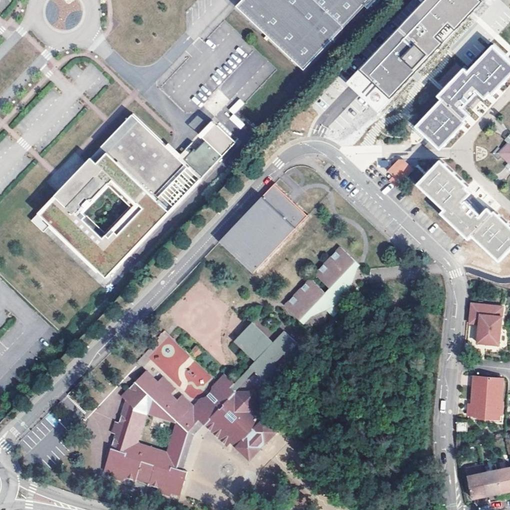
[(234,0),(232,2),(299,67),(362,0),(234,0)]
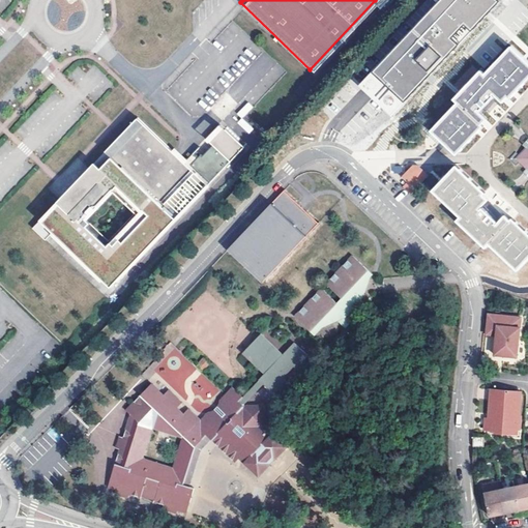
[(455,0),(379,79),(402,100),(427,75),(497,0),(455,0)]
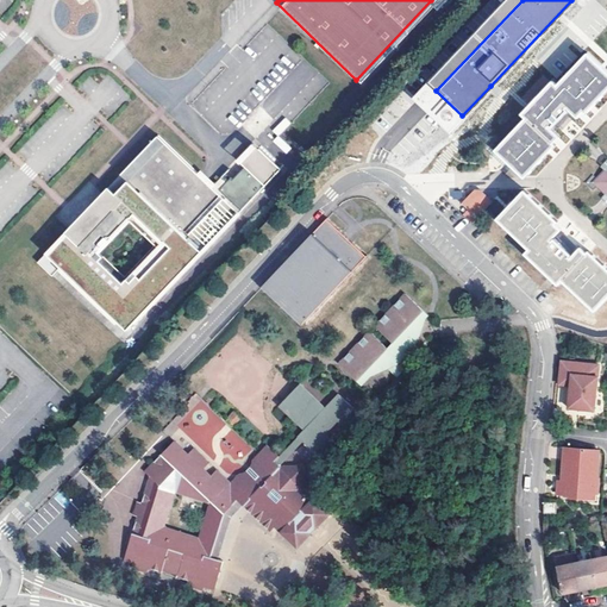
[(606,70),(587,51),(555,85),(551,81),(520,113),(525,117),(494,149),(521,176),(554,144),(551,142),(540,132),(546,126),(564,107),(571,100),(581,110),(583,112),(606,87),(606,70)]
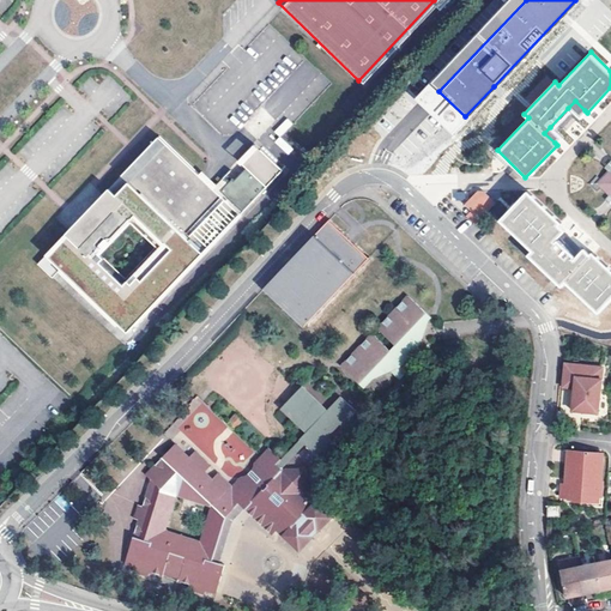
[(575,101),(568,108),(578,118),(585,110),(575,101)]
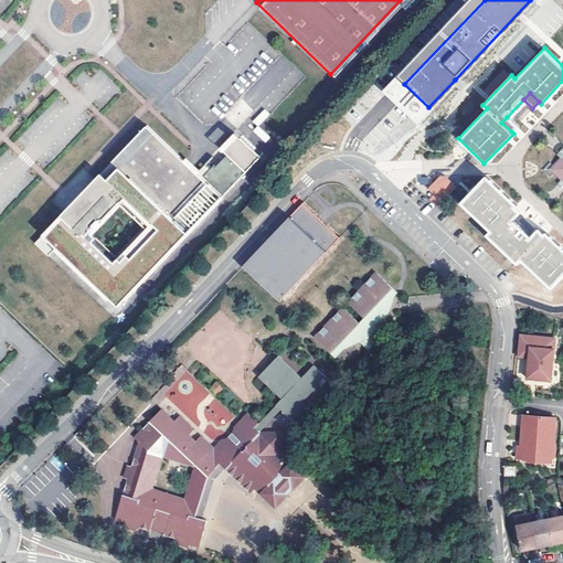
[(262,106),(251,118),(256,124),(268,113),(262,106)]
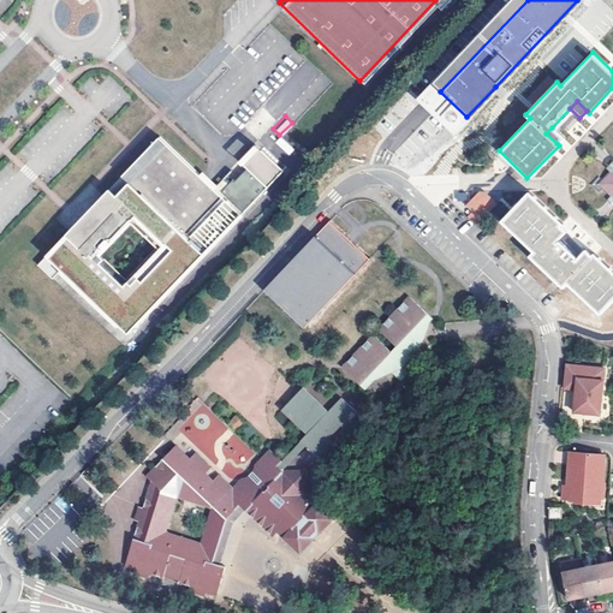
[(546,134),(557,143),(563,137),(552,128),(546,134)]
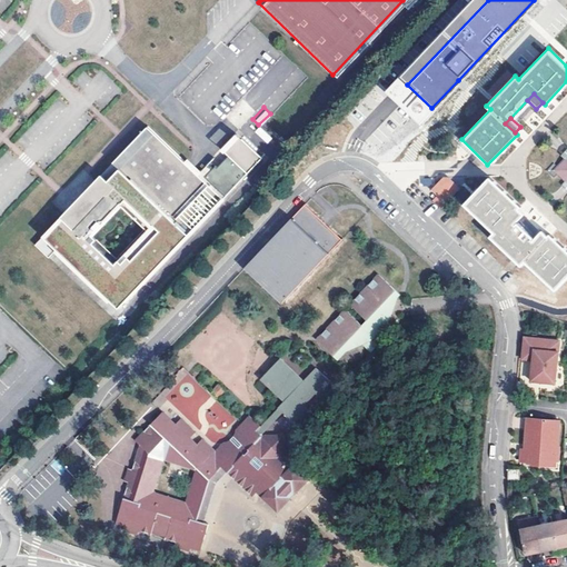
[(218,195),(143,121),(90,177),(95,180),(43,232),(53,242),(115,301),(133,282),(131,281),(181,229),(183,231),(218,195)]
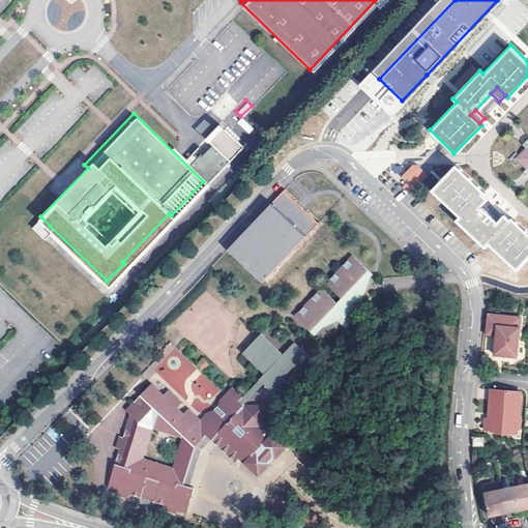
[(240,116),(235,121),(246,132),(252,126),(240,116)]
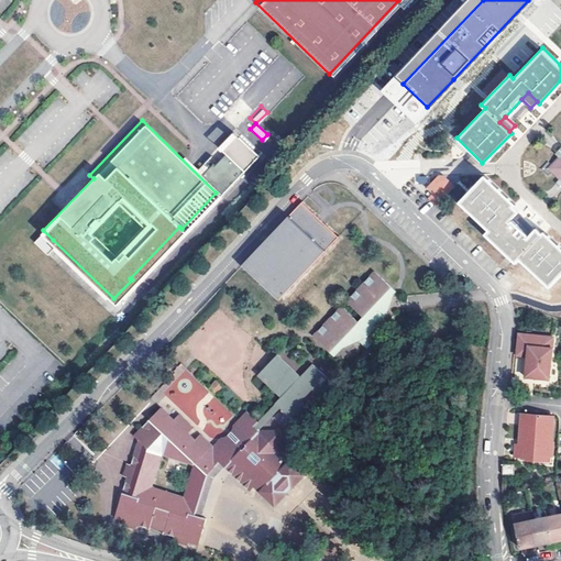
[(254,153),(229,129),(219,140),(244,163),(254,153)]
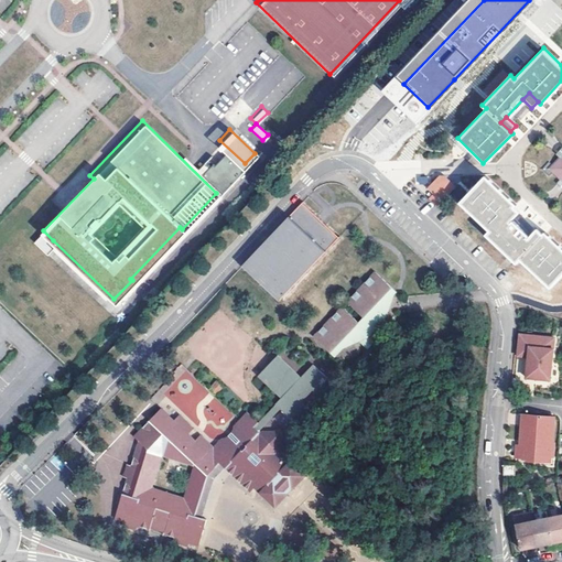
[(561,144),(554,152),(558,155),(550,163),(547,160),(540,168),(548,174),(551,171),(559,179),(555,182),(561,188),(561,144)]
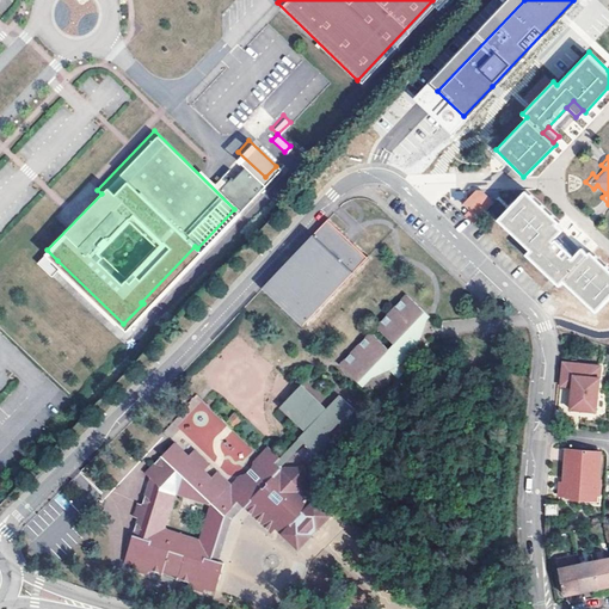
[(462,211),(472,221),(492,201),(479,189),(474,189),(461,201),(467,207),(462,211)]
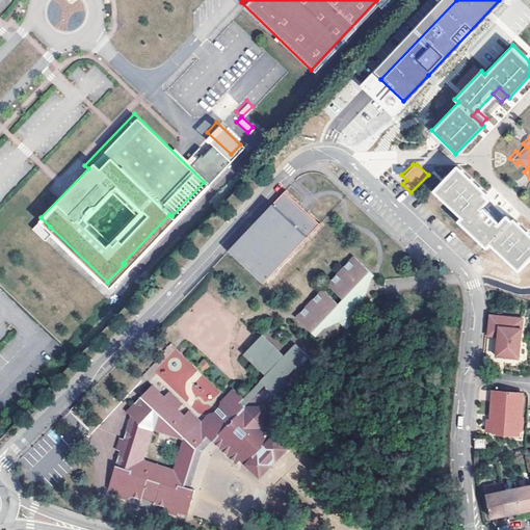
[(84,165),(28,224),(41,237),(50,227),(41,217),(88,168),(84,165)]
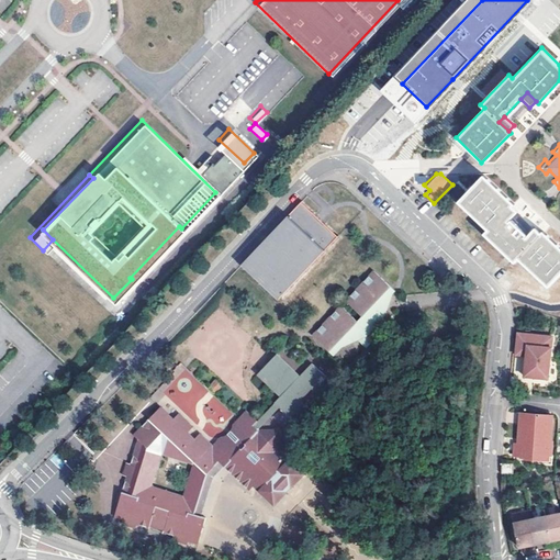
[(457,201),(486,228),(483,233),(513,260),(516,257),(547,286),(559,270),(559,248),(541,232),(539,233),(532,242),(525,235),(507,217),(502,213),(511,204),(512,203),(483,175),(457,201)]
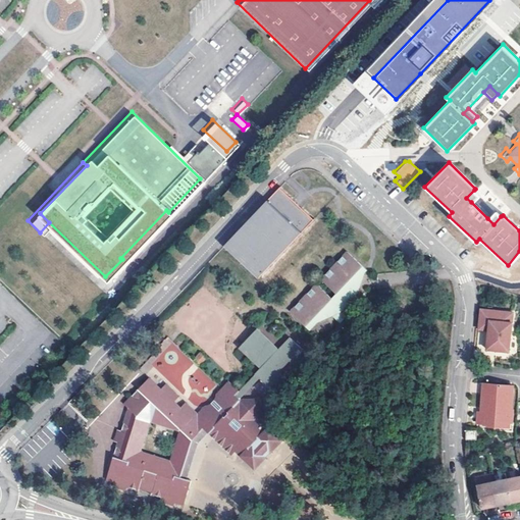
[(280,188),(224,244),(258,277),(314,221),(280,188)]
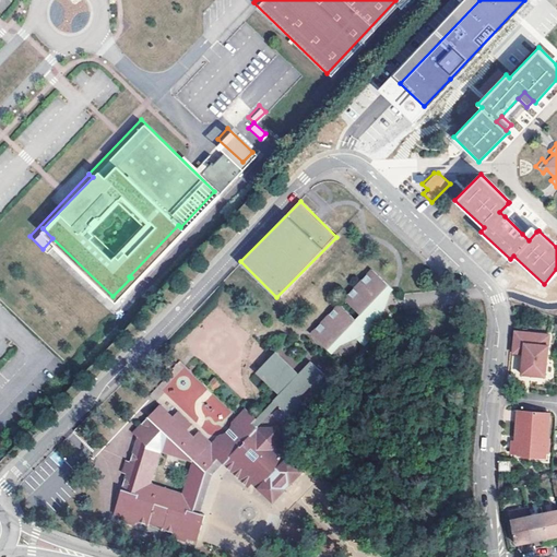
[(499,212),(505,216),(512,209),(508,203),(499,212)]
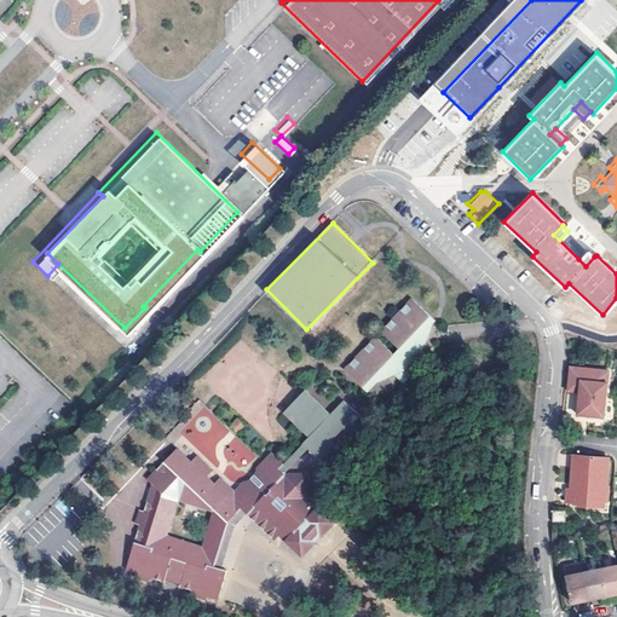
[(586,266),(594,257),(587,249),(578,259),(586,266)]
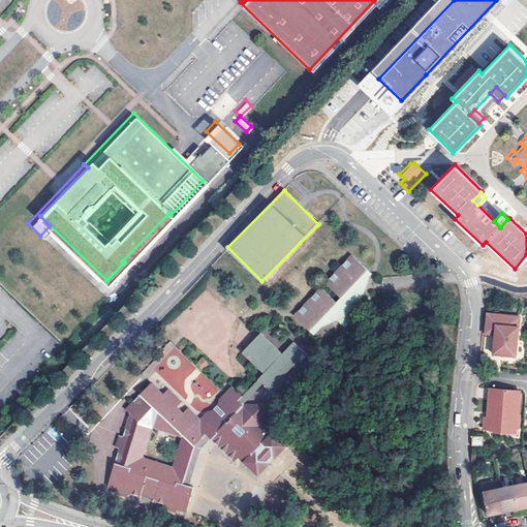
[(351,252),(324,281),(341,297),(368,269),(351,252)]
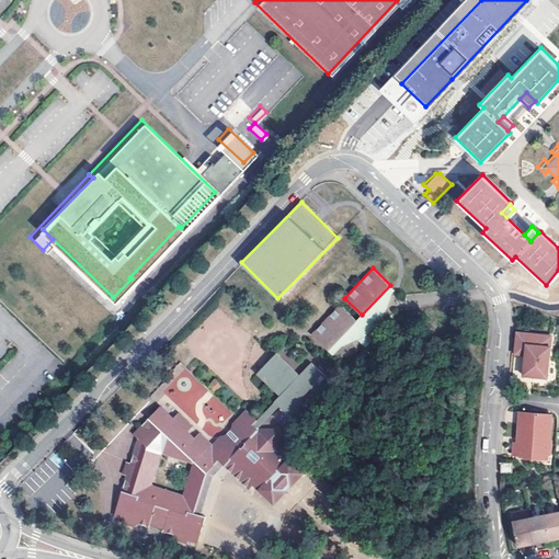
[(356,320),(328,350),(332,354),(340,345),(349,342),(357,339),(367,333),(369,331),(374,328),(378,323),(381,318),(385,311),(388,301),(392,291),(395,288),(390,285),(362,315),(356,320)]
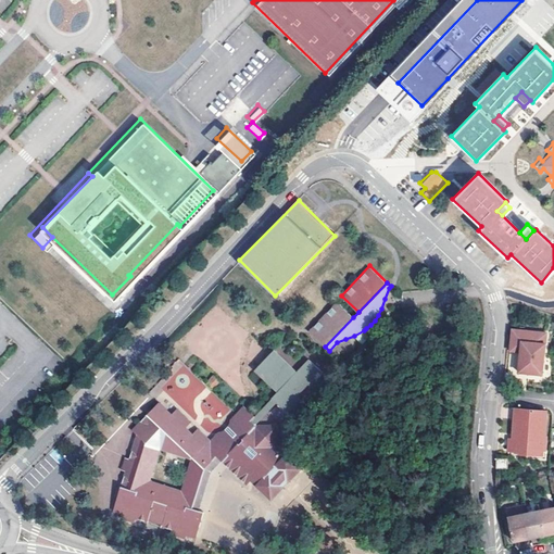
[(336,301),(307,330),(325,347),(353,317),(336,301)]
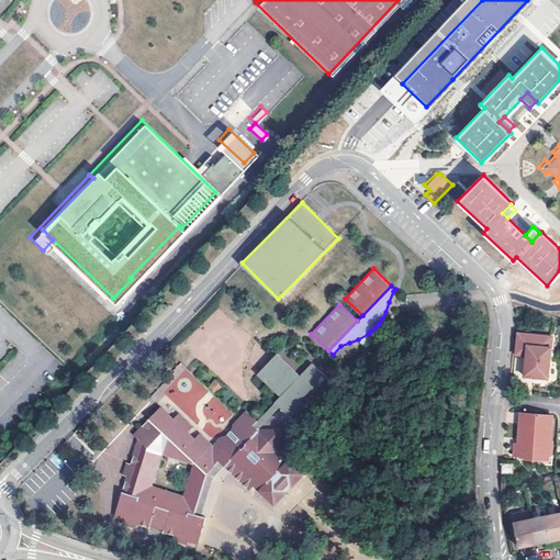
[(549,335),(515,329),(512,351),(523,353),(523,356),(521,373),(545,377),(549,335)]
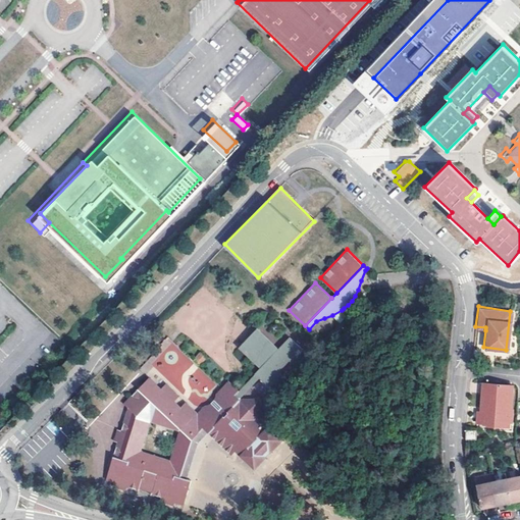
[(307,354),(288,336),(277,348),(255,327),(237,346),(258,366),(253,373),(252,373),(243,384),(248,388),(257,377),(271,391),(283,379),(275,371),(287,359),(295,366),(307,354)]
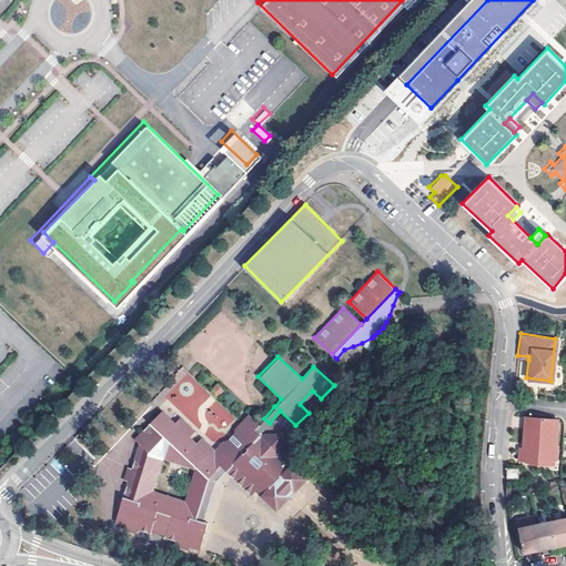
[(216,381),(209,388),(215,395),(223,387),(216,381)]
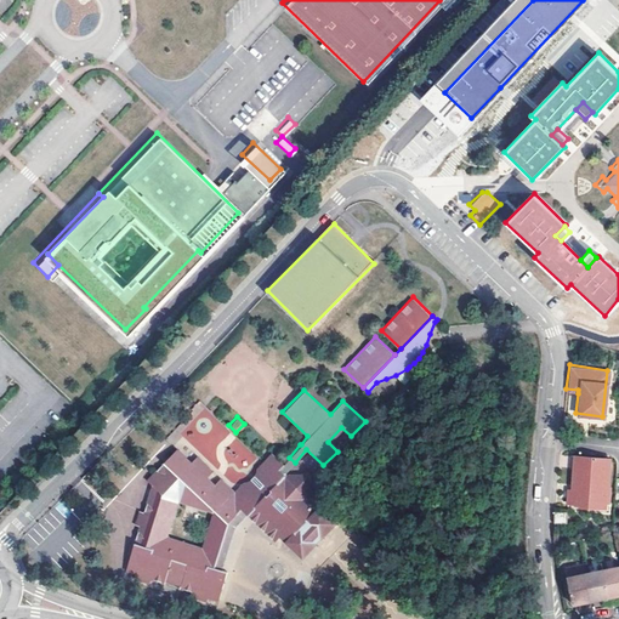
[(262,484),(289,458),(277,446),(255,467),(255,470),(255,471),(254,472),(254,473),(253,476),(262,484)]
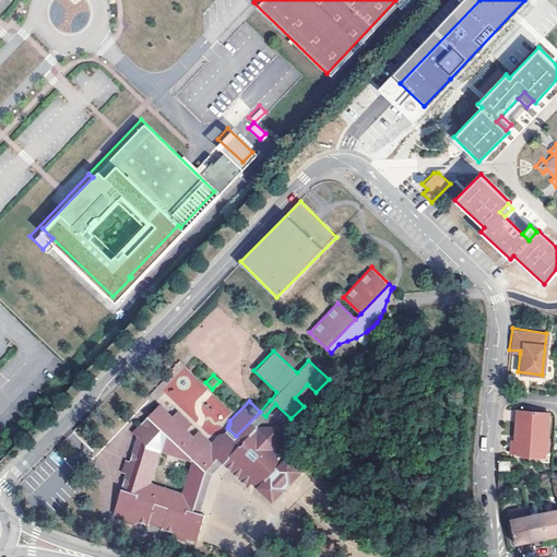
[(160,528),(173,532),(172,535),(184,540),(186,536),(196,540),(203,513),(199,512),(192,510),(204,469),(234,439),(224,430),(221,433),(217,434),(210,442),(197,430),(191,436),(185,428),(189,424),(176,411),(170,415),(158,403),(131,431),(135,436),(128,460),(125,459),(121,471),(125,472),(113,512),(121,516),(120,519),(133,523),(134,520),(147,524),(149,520),(161,524),(160,528)]
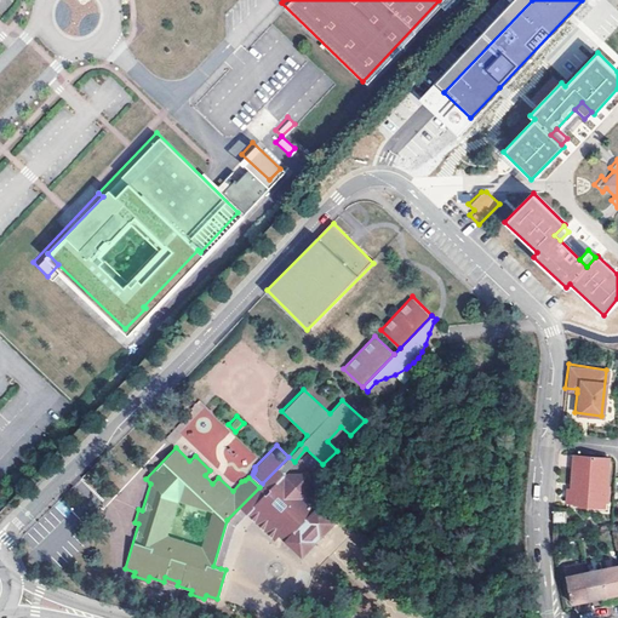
[(571,488),(566,487),(565,502),(577,503),(577,505),(591,507),(591,501),(604,501),(606,501),(607,487),(605,486),(607,457),(572,455),(571,479),(572,480),(572,485),(571,488)]
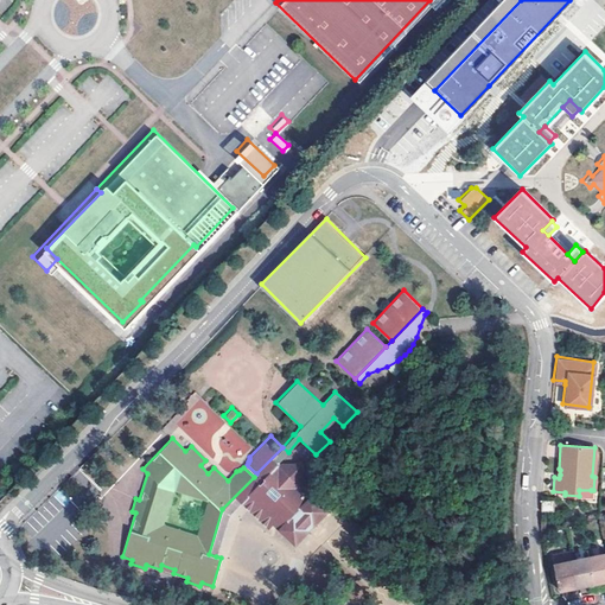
[(278,463),(288,452),(282,447),(256,473),(247,465),(246,466),(244,467),(243,467),(254,477),(222,509),(209,554),(216,556),(229,514),(241,502),(278,463)]
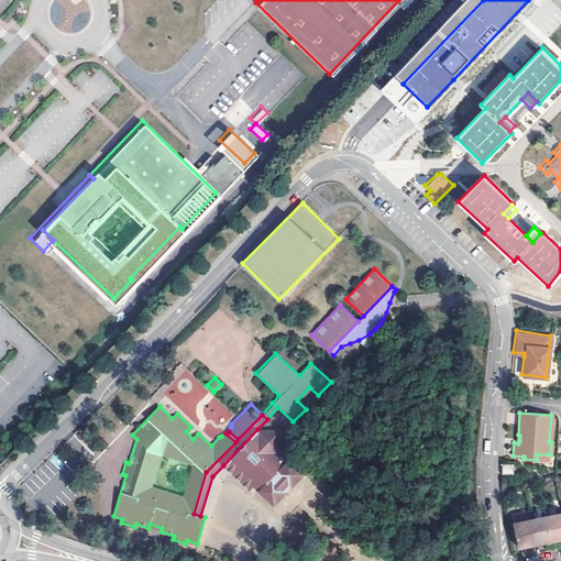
[(272,505),(285,492),(283,490),(288,484),(290,486),(303,473),(279,452),(278,437),(272,429),(257,429),(223,465),(249,491),(253,485),(272,505)]
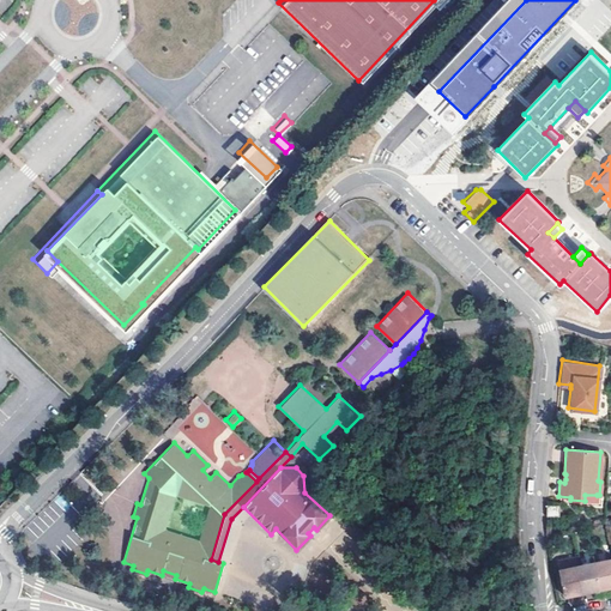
[(557,504),(545,504),(545,514),(557,514),(557,504)]
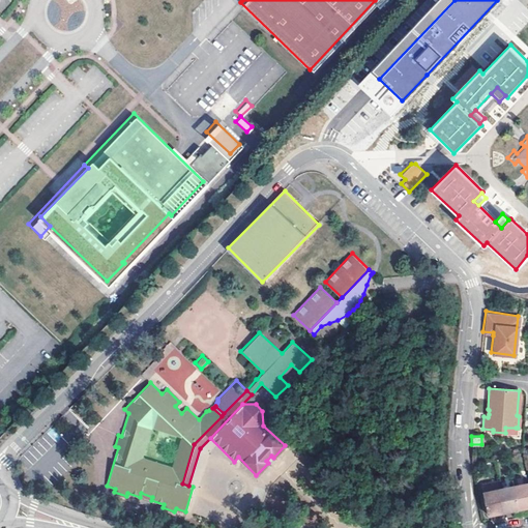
[(503,511),(499,489),(497,479),(481,482),(487,515),(492,514),(503,511)]
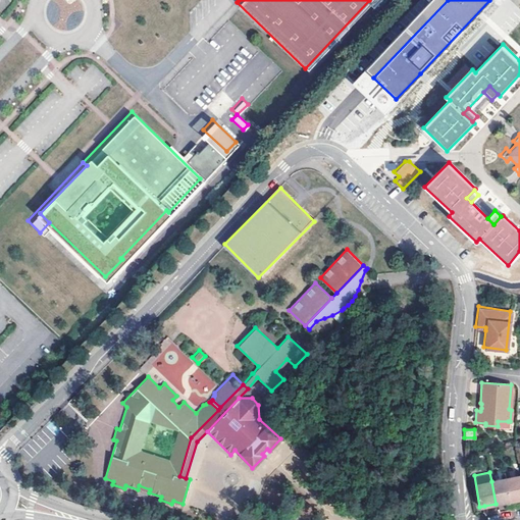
[(519,499),(519,475),(507,478),(511,501),(519,499)]
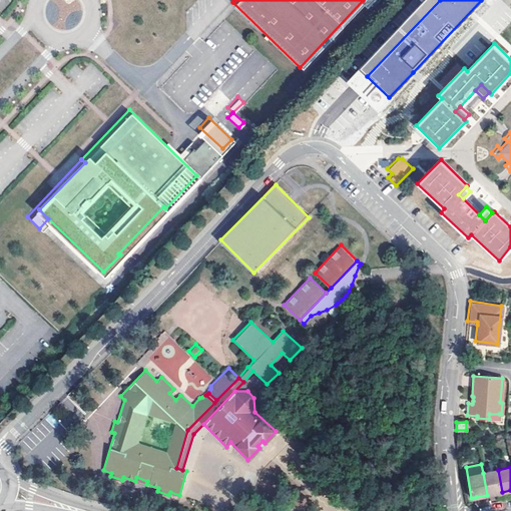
[(498,470),(483,473),(487,495),(497,493),(502,492),(498,470)]
